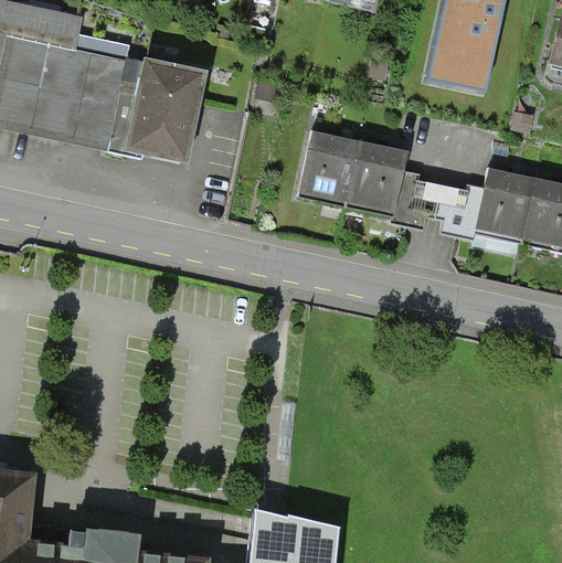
[(183,158),(201,75),(180,70),(73,48),(80,16),(6,0),(0,0),(0,127),(144,158),(145,149),(183,158)]
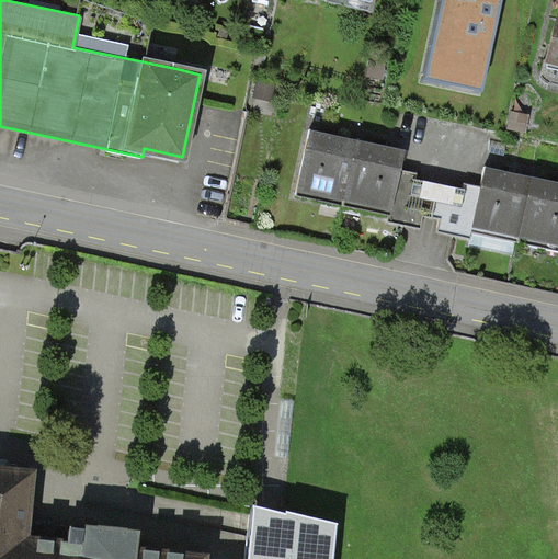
[(441,0),(423,79),(480,92),(500,0),(441,0)]
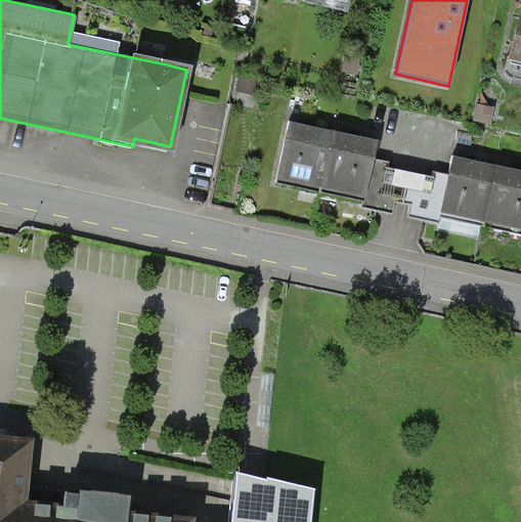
[(520,24),(512,55),(520,56),(520,24)]
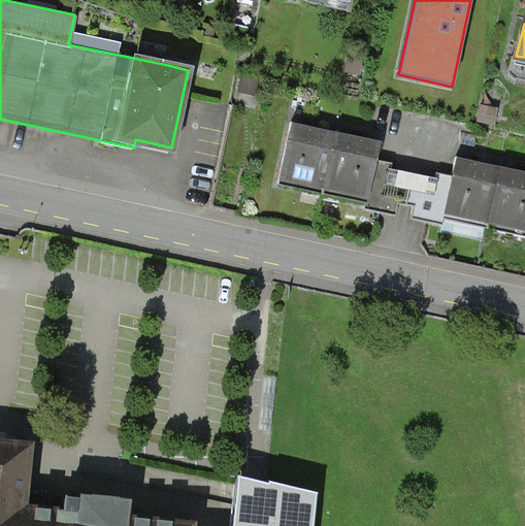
[(280,184),(324,193),(337,130),(333,129),(293,121),(280,184)]
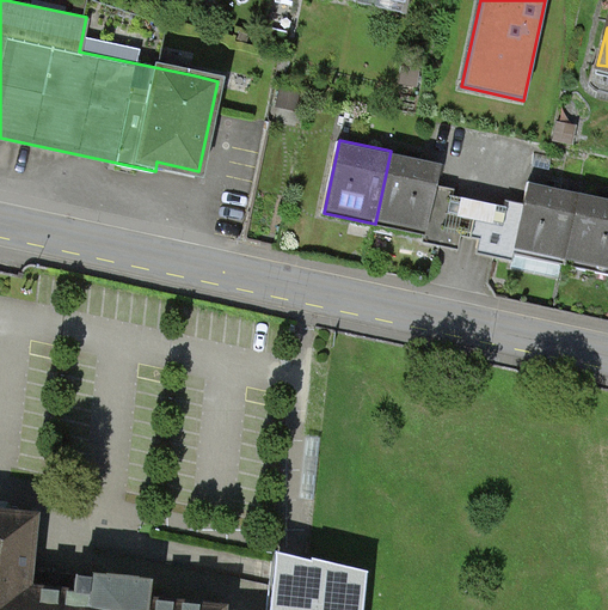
[(375,224),(425,235),(427,229),(444,232),(453,195),(435,191),(441,162),(395,152),(391,151),(375,224)]
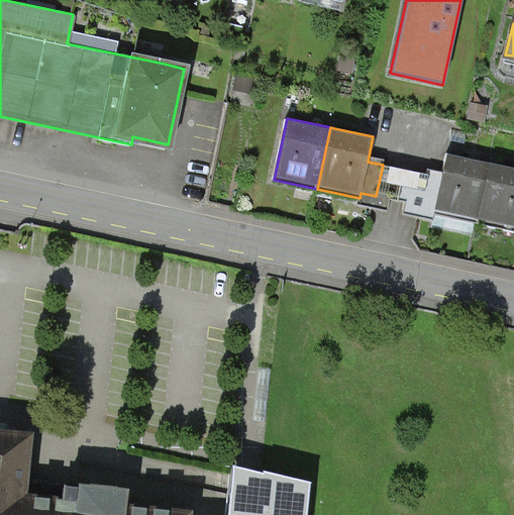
[(476,234),(478,222),(491,162),(487,161),(448,152),(442,178),(428,175),(421,206),(436,209),(433,225),(476,234)]
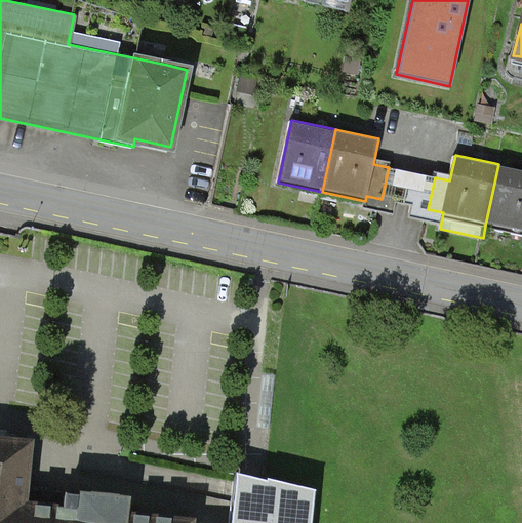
[(485,226),(521,233),(521,168),(505,165),(498,164),(485,226)]
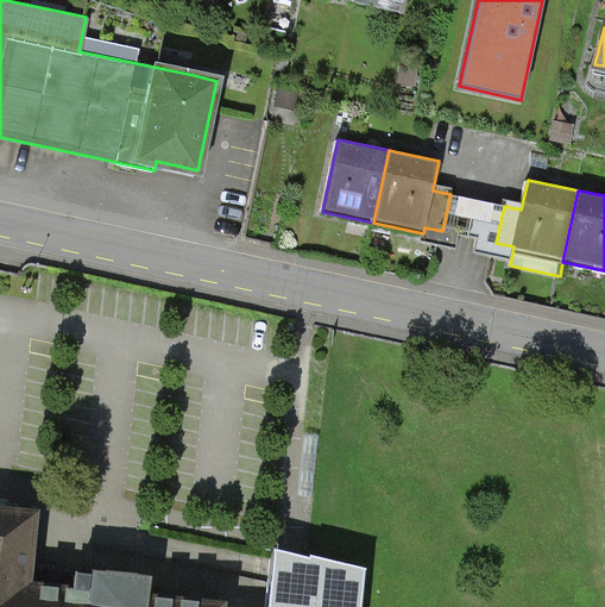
[(0,606),(226,606),(226,604),(151,598),(152,579),(93,573),(92,590),(87,590),(87,582),(77,581),(77,571),(36,568),(41,512),(0,507),(0,606)]
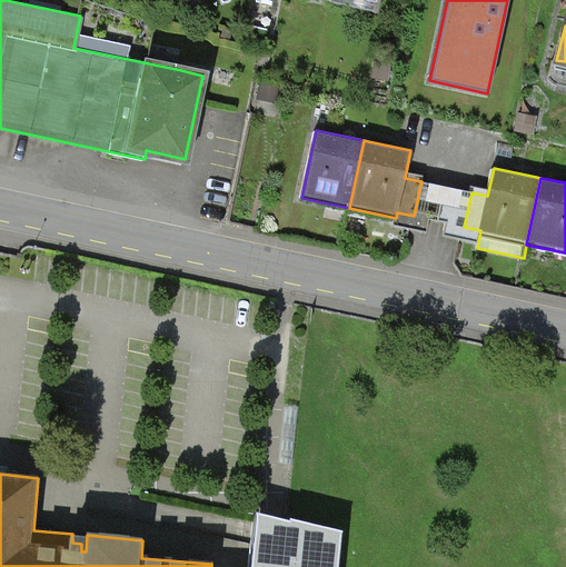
[(338,566),(343,531),(257,511),(250,566),(338,566)]
